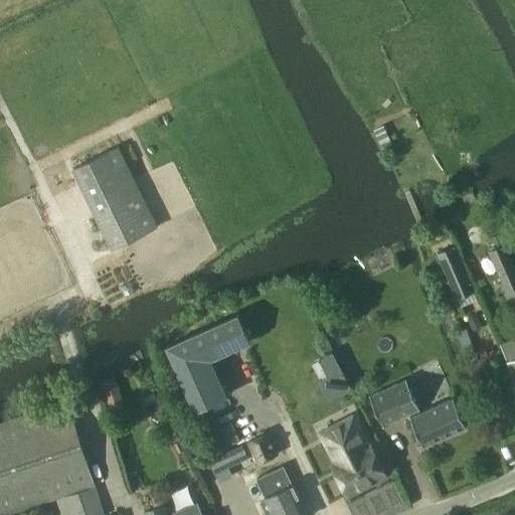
[(113,249),(156,227),(117,147),(73,169),(113,249)]
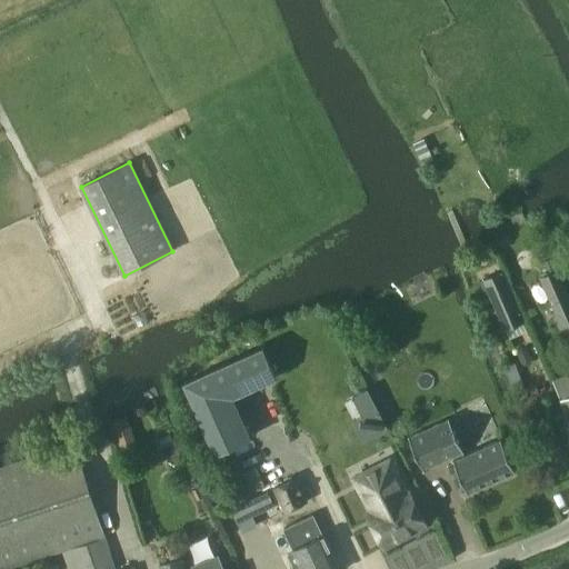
[(501,272),(483,279),(506,329),(522,322),(507,285),(501,272)]
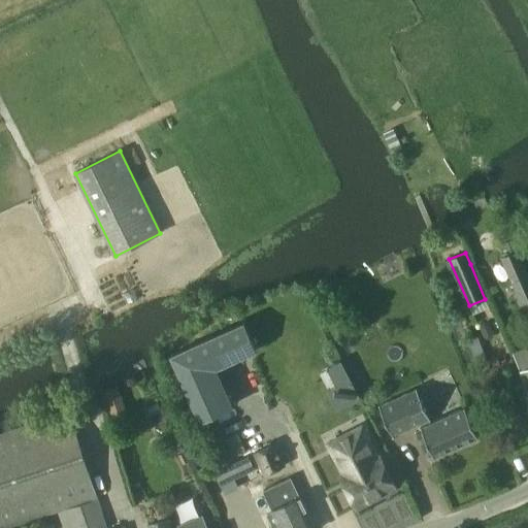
[(508,273),(521,304),(527,300),(527,276),(524,266),(508,273)]
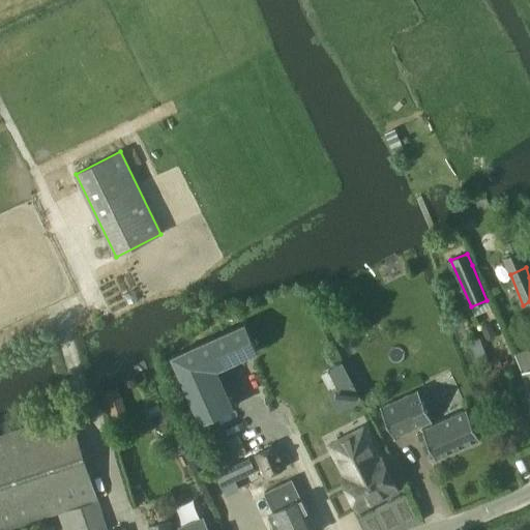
[(201,422),(229,410),(211,372),(257,351),(244,323),(171,356),(201,422)]
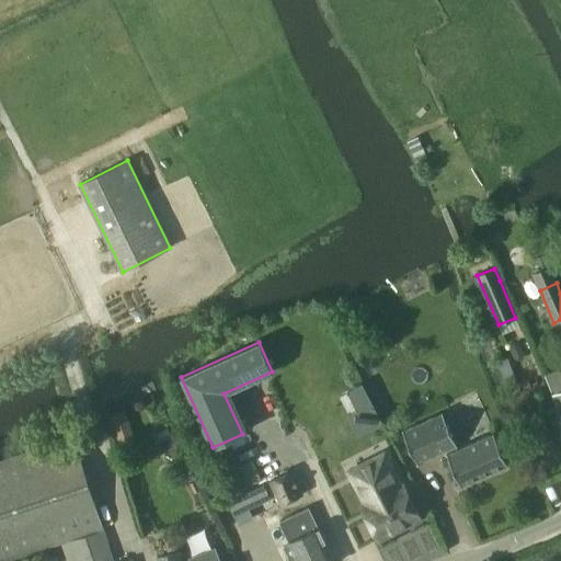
[(560,368),(545,376),(560,412),(560,368)]
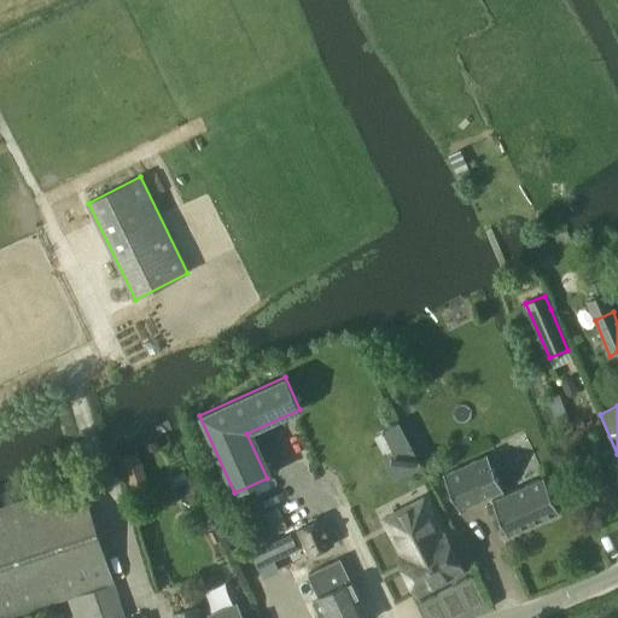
[(382,458),(395,482),(423,467),(409,443),(382,458)]
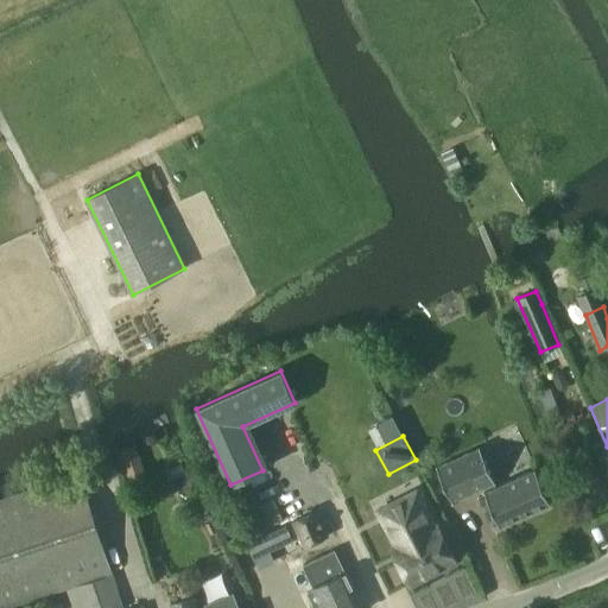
[(480,448),(436,467),(451,501),(453,501),(453,500),(485,486),(487,491),(485,492),(500,526),(500,525),(549,502),(549,504),(550,504),(534,469),(533,469),(534,470),(496,487),(480,448)]
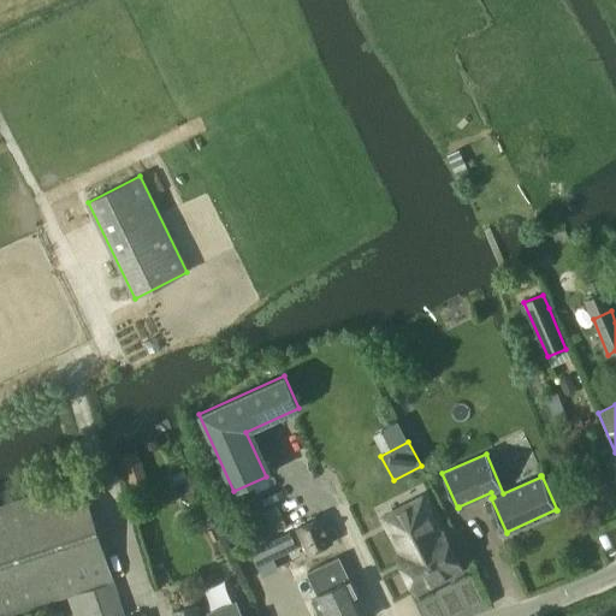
[(144,615),(123,615),(80,481),(0,507),(0,615),(4,615),(67,597),(72,615),(144,615)]
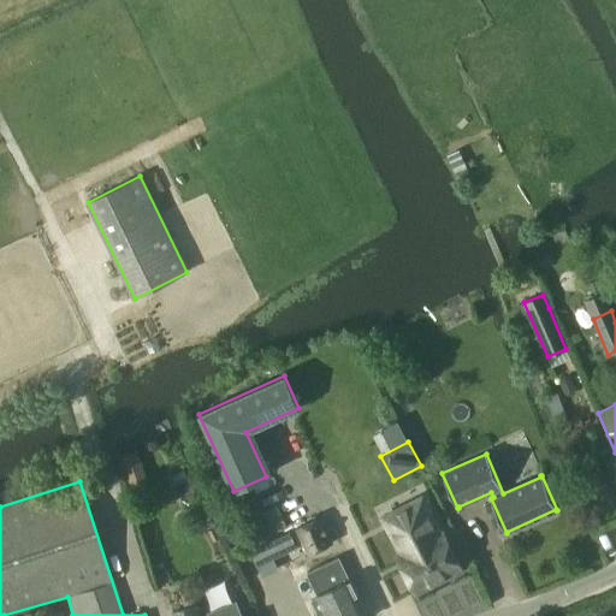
[(445,575),(461,568),(444,534),(442,535),(438,528),(433,527),(420,499),(384,517),(385,520),(388,519),(406,554),(398,557),(415,591),(431,584),(436,584),(439,582),(444,580),(445,575)]
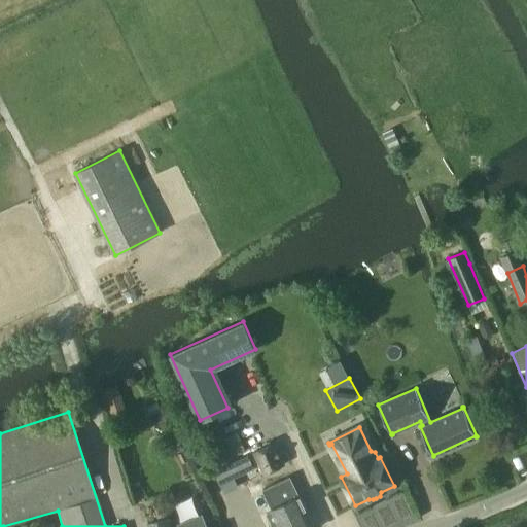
[(283,465),(273,443),(254,451),(265,473),(283,465)]
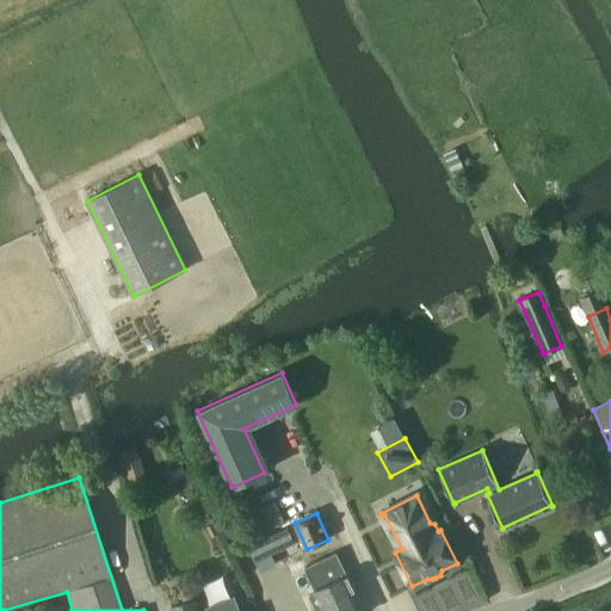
[(267,553),(292,541),(288,529),(250,547),(260,572),(273,565),(267,553)]
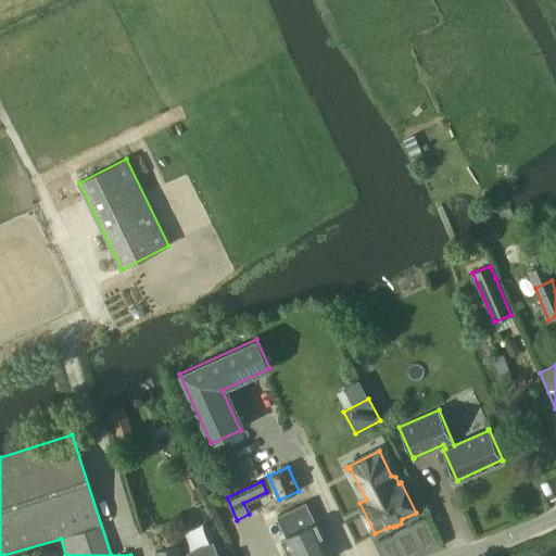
[(305,503),(277,517),(287,536),(286,536),(287,539),(281,542),(288,555),(293,553),(294,555),(332,555),(315,522),(305,503)]
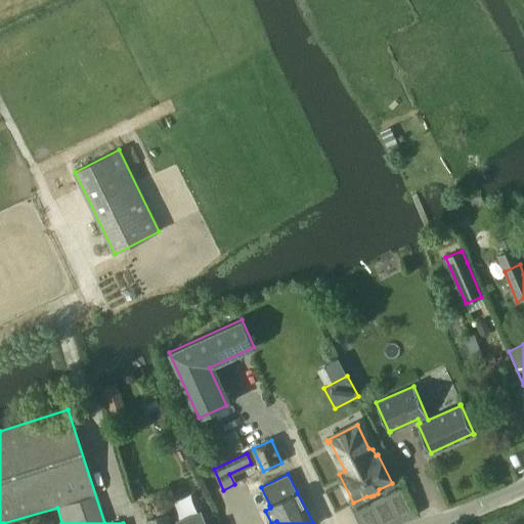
[(164,504),(154,507),(157,516),(166,513),(164,504)]
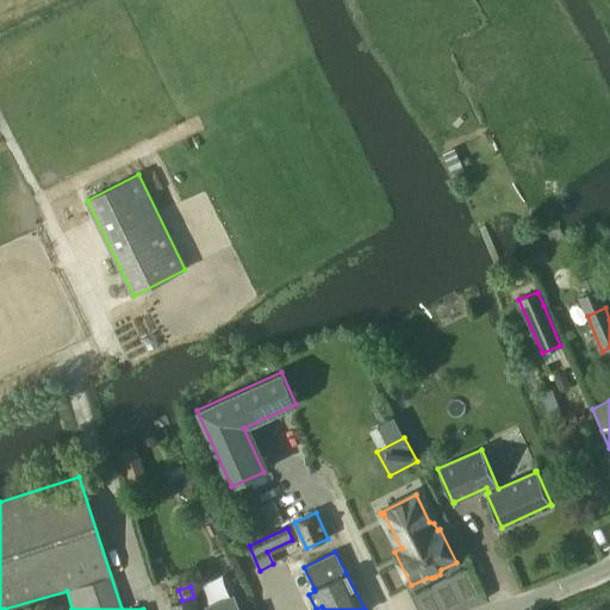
[(240,609),(234,595),(205,607),(206,609),(240,609)]
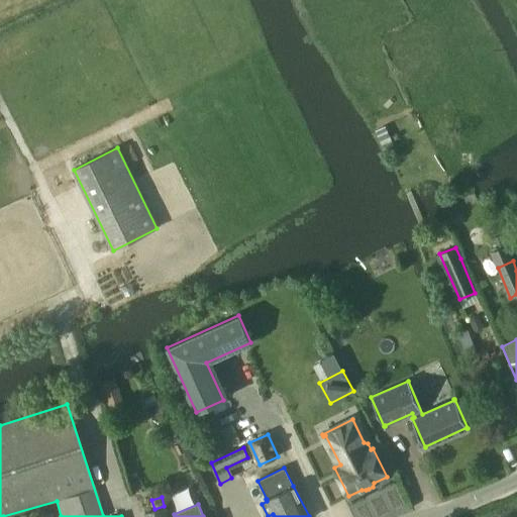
[(144,514),(145,516),(167,516),(164,508),(144,514)]
